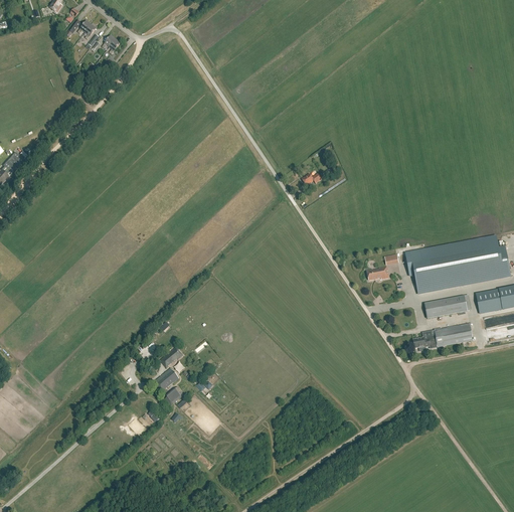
[(55,10),(60,3),(58,1),(59,0),(52,0),(52,1),(51,1),(48,5),(55,10)]
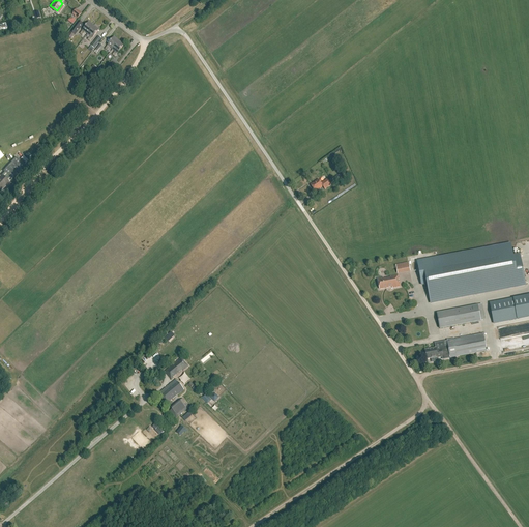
[(87,31),(93,23),(88,20),(82,28),(79,31),(81,33),(84,29),(87,31)]
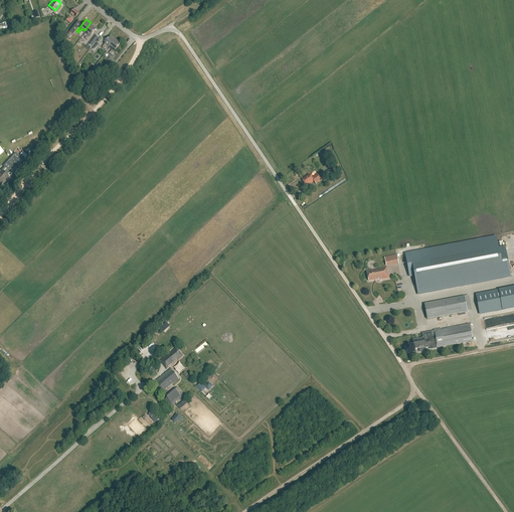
[(76,25),(72,21),(67,28),(71,31),(76,25)]
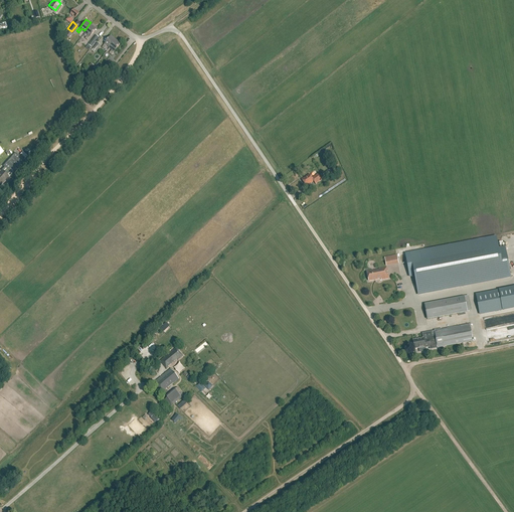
[(91,22),(84,30),(87,32),(83,36),(87,37),(89,34),(96,26),(91,22)]
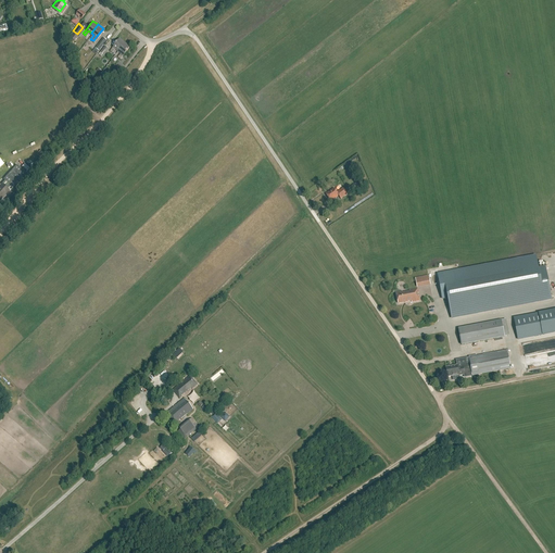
[(117,49),(124,40),(118,36),(112,45),(109,49),(111,50),(114,47),(117,49)]
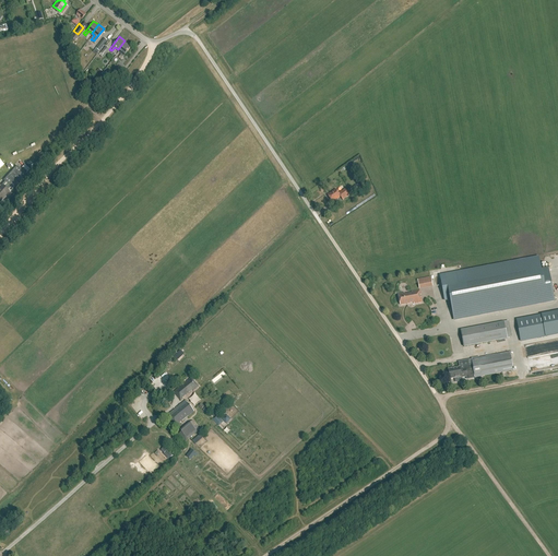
[(125,40),(118,49),(120,51),(117,55),(120,57),(122,54),(130,45),(125,40)]
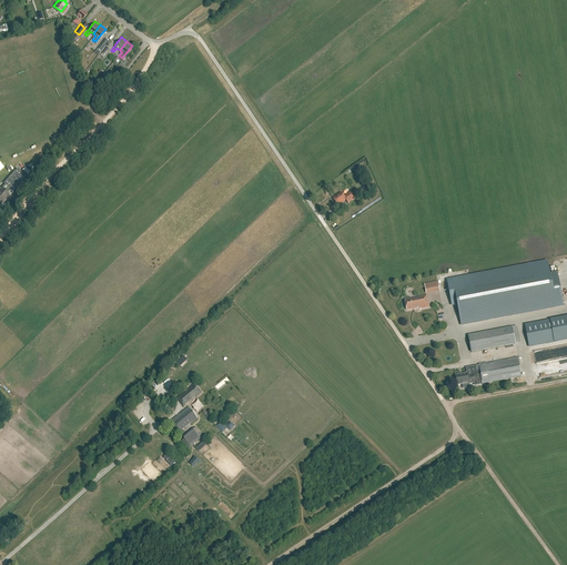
[(1,185),(9,192),(26,174),(16,165),(2,181),(3,182),(1,185)]
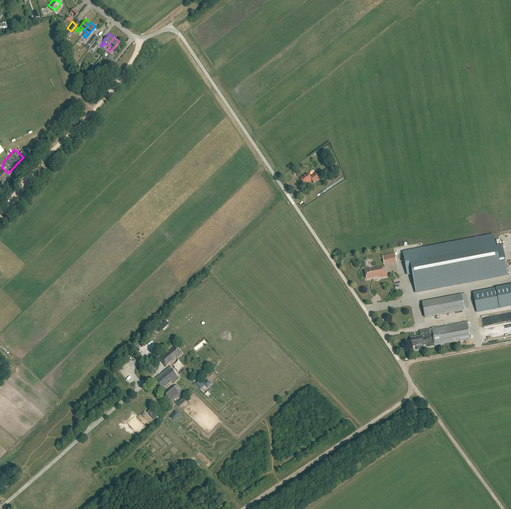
[(324,175),(330,171),(328,166),(321,171),(324,175)]
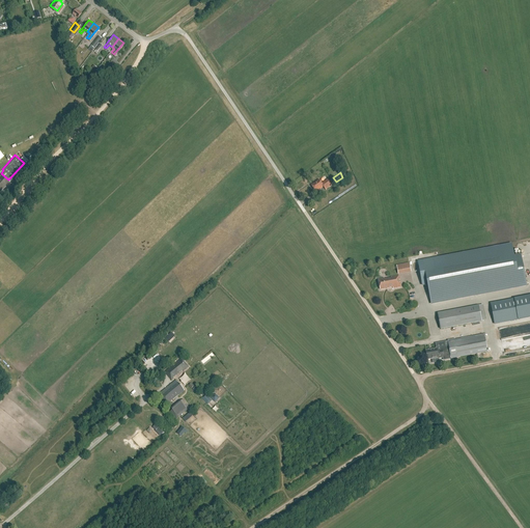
[(0,189),(8,179),(1,173),(0,174),(0,189)]
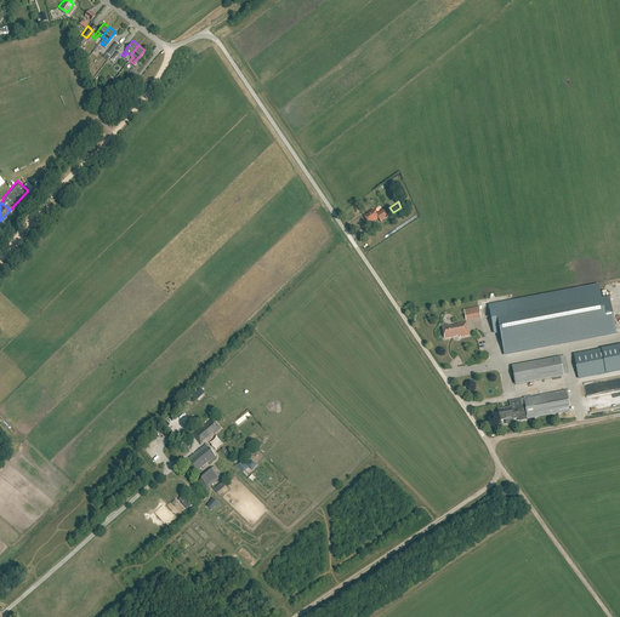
[(387,213),(382,207),(375,211),(373,207),(363,213),(368,222),(377,216),(380,218),(387,213)]
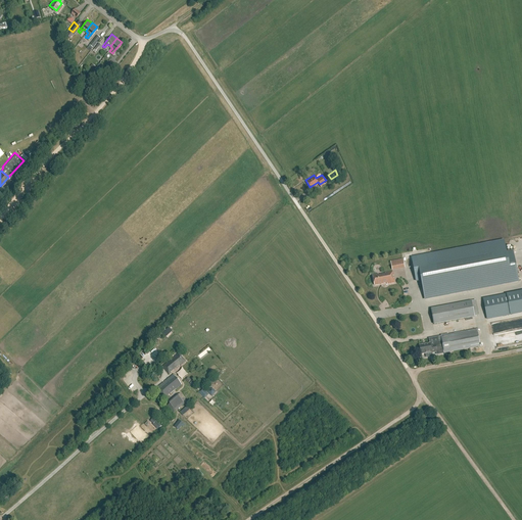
[(505,249),(503,238),(411,255),(416,279),(420,278),(423,289),(423,292),(517,275),(516,272),(512,248),(505,249)]
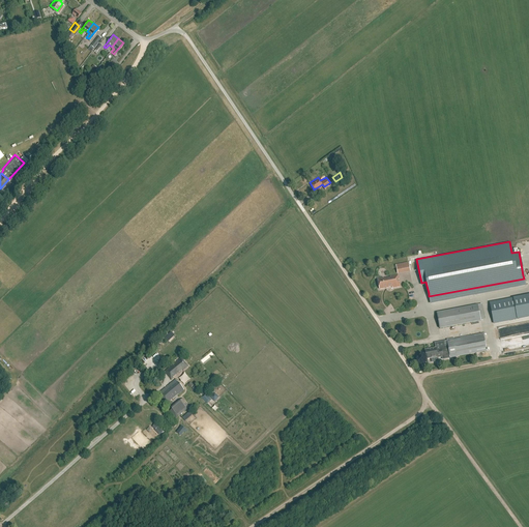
[(379,287),(391,284),(391,285),(399,284),(399,280),(398,280),(397,276),(398,276),(397,272),(389,274),(389,275),(383,276),(382,275),(377,276),(379,287)]
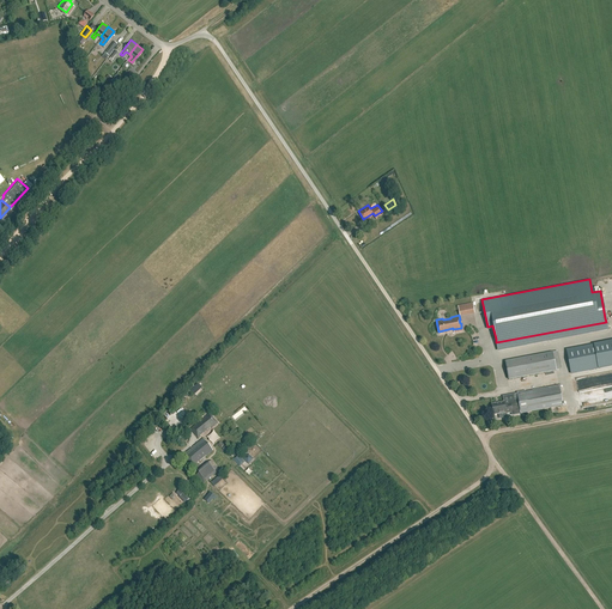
[(571,371),(611,363),(611,338),(567,347),(571,371)]
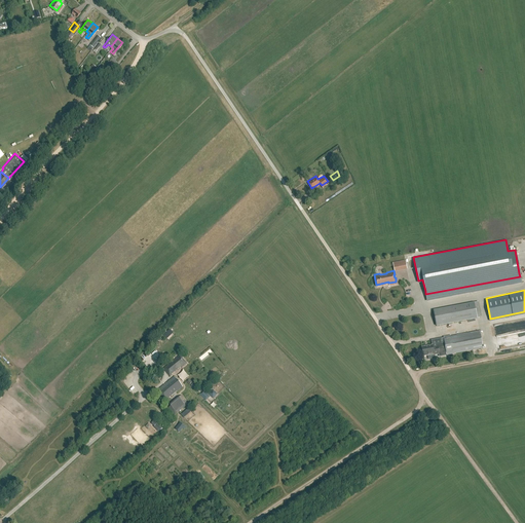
[(436,324),(477,315),(474,300),(433,308),(436,324)]
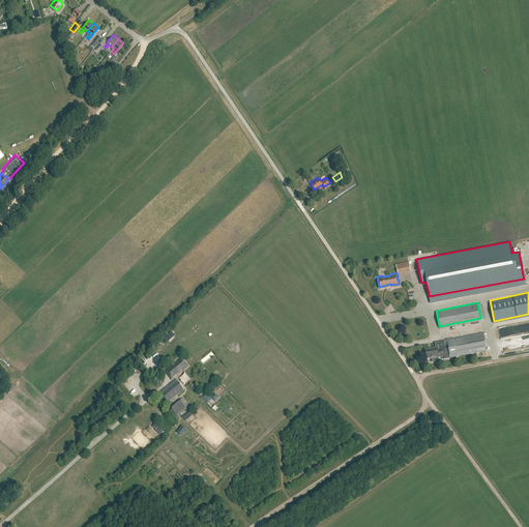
[(496,329),(497,332),(513,329),(512,326),(523,324),(522,318),(492,323),(494,329),(496,329)]
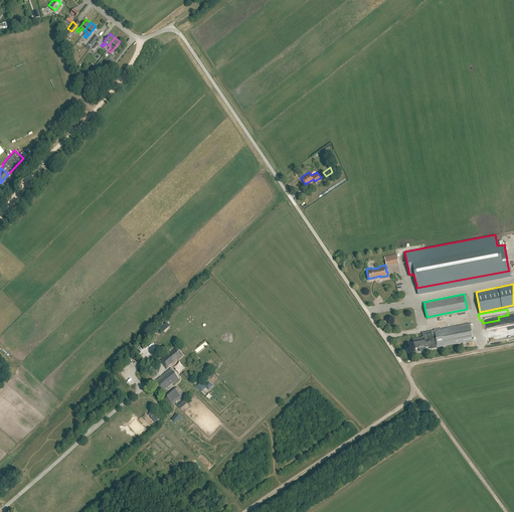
[(472,338),(469,322),(441,327),(441,326),(434,328),(437,345),(472,338)]
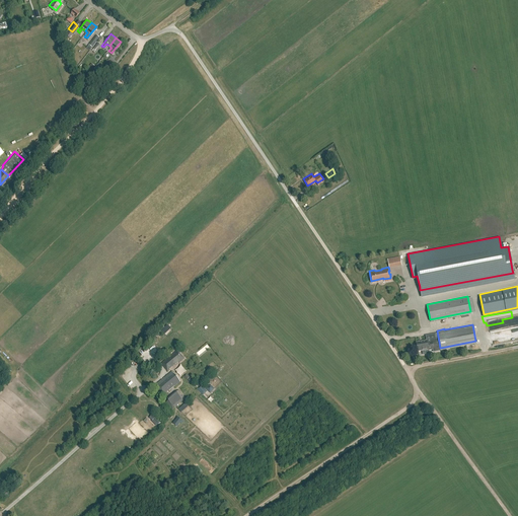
[(426,341),(426,339),(415,341),(417,349),(427,347),(427,348),(433,347),(431,340),(426,341)]
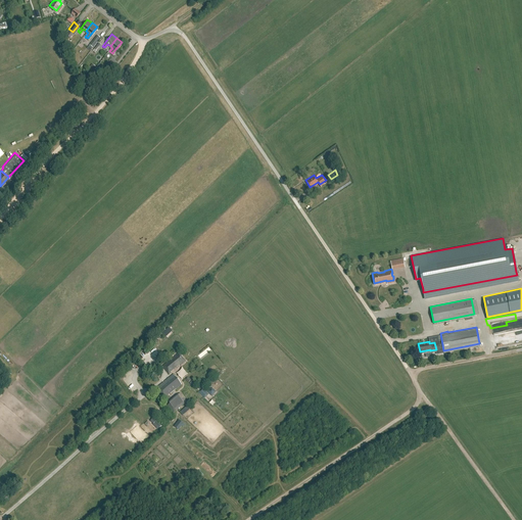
[(180,353),(178,351),(162,364),(168,371),(170,370),(170,369),(178,363),(184,359),(182,356),(182,357),(180,355),(180,353)]
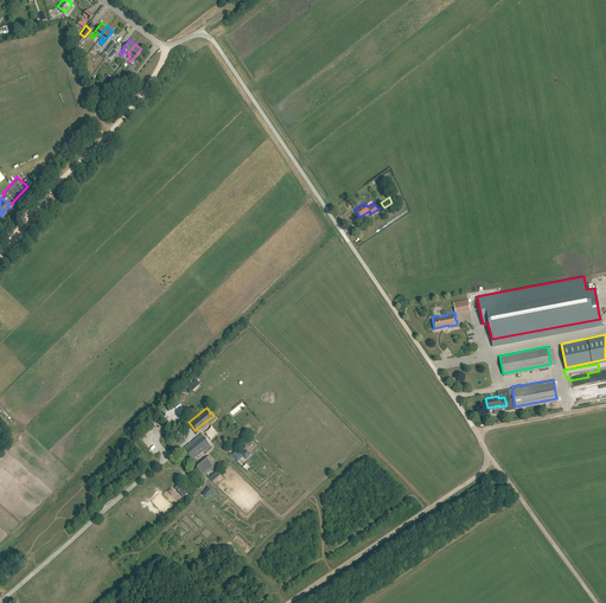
[(191,459),(210,443),(201,432),(182,448),(191,459)]
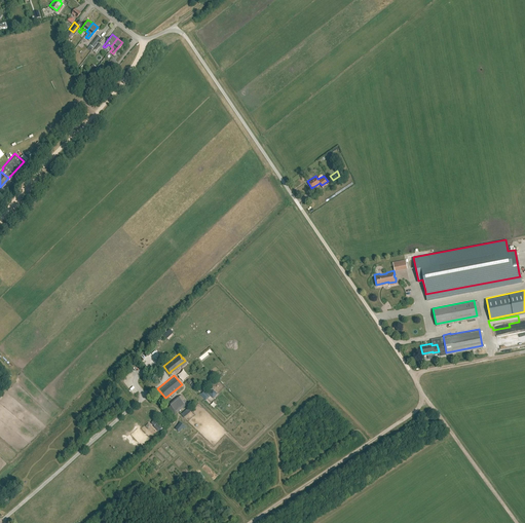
[(202,387),(198,391),(204,398),(209,395),(202,387)]
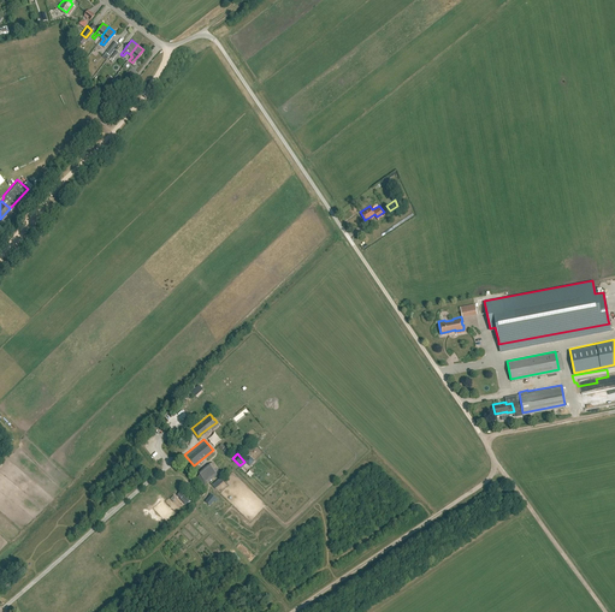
[(206,464),(197,470),(203,479),(212,471),(206,464)]
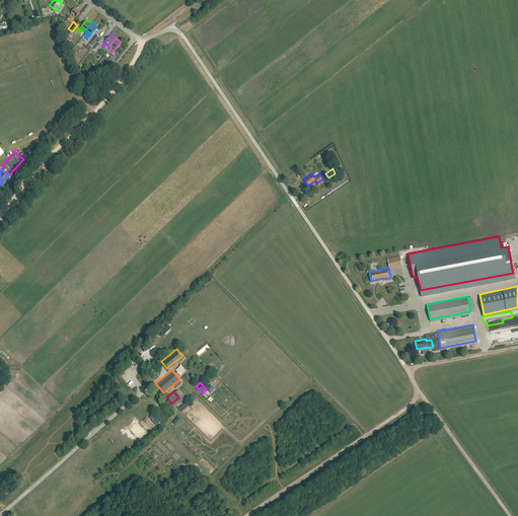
[(159,419),(152,413),(149,416),(155,423),(159,419)]
